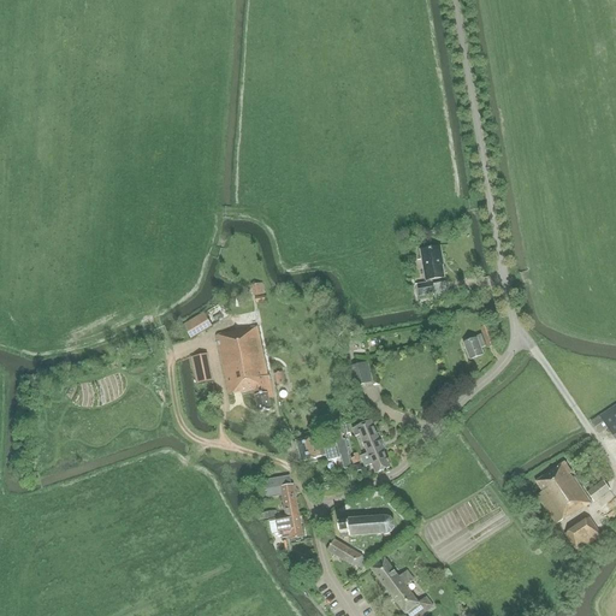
[(442,259),(440,247),(421,250),(426,280),(427,280),(427,284),(419,285),(420,296),(434,294),(432,283),(432,280),(444,278),(442,266),(440,266),(439,259),(442,259)]
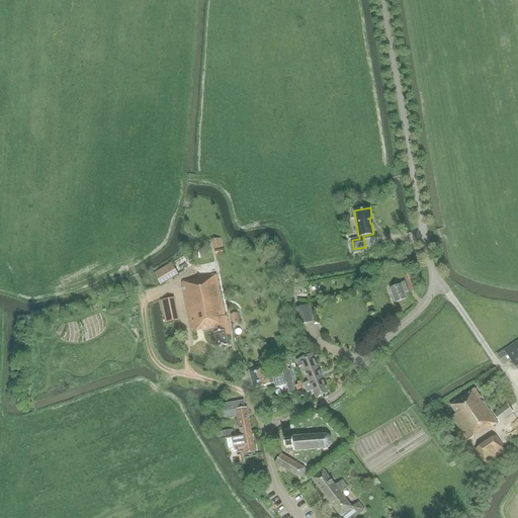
[(179,274),(171,262),(155,273),(162,284),(179,274)]
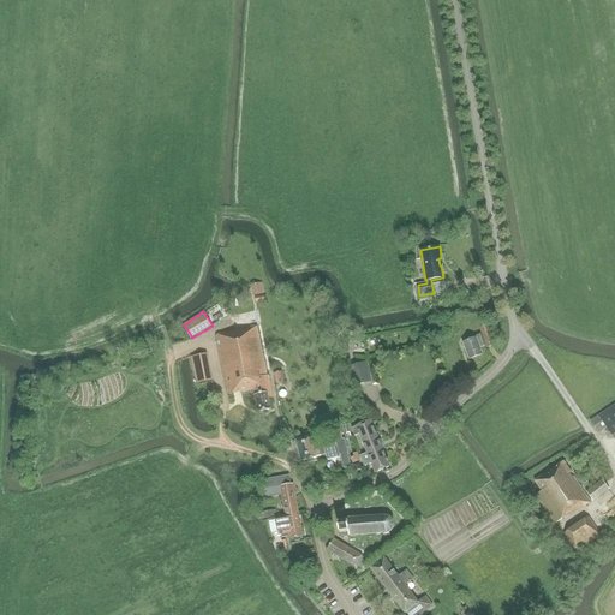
[(488,347),(495,345),(489,326),(481,328),(488,347)]
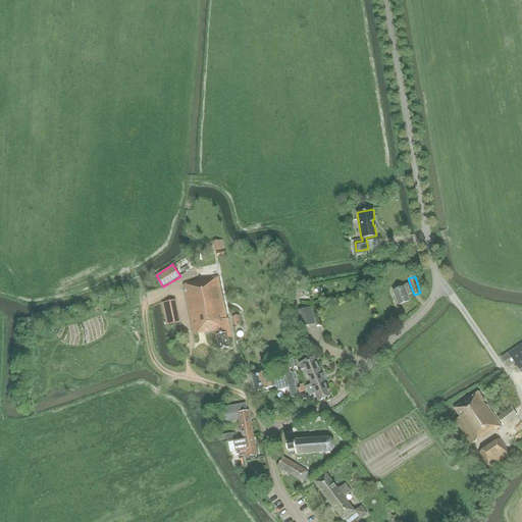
[(218,277),(184,284),(194,334),(204,332),(205,333),(216,331),(219,350),(230,348),(228,337),(232,337),(227,316),(226,316),(218,277)]
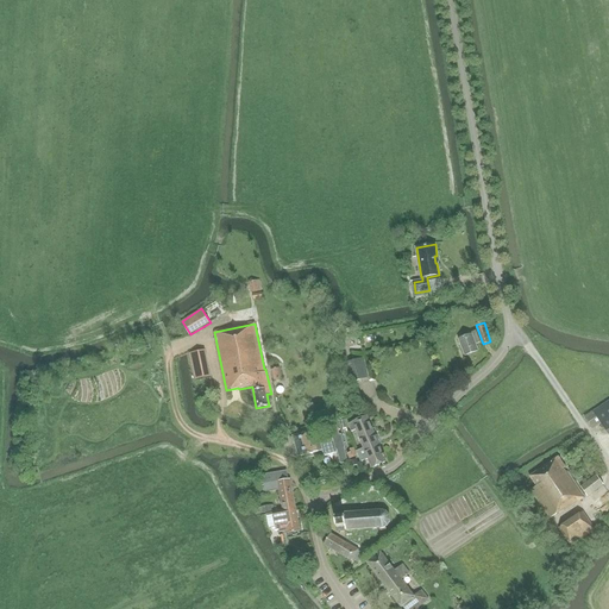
[(471,334),(459,339),(465,356),(478,351),(476,344),(481,343),(476,331),(471,333),(471,334)]
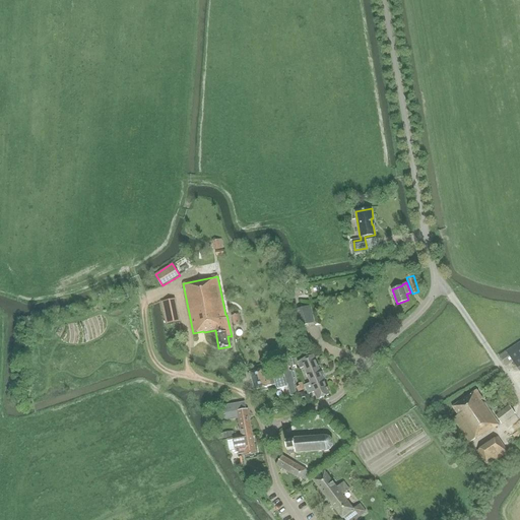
[(180,322),(175,299),(161,302),(166,325),(180,322)]
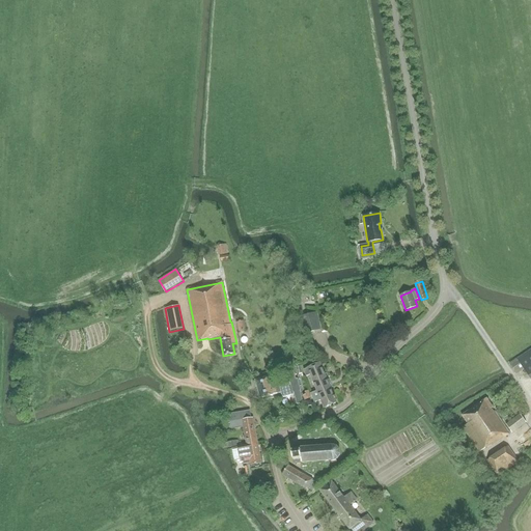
[(306,334),(322,330),(316,312),(301,316),(306,334)]
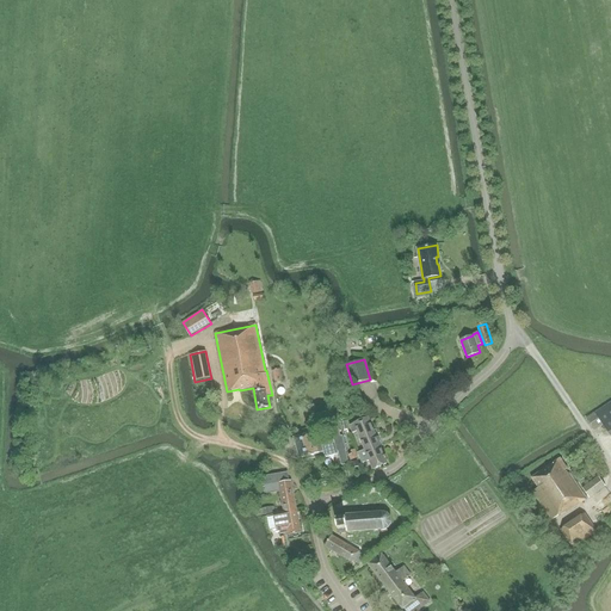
[(275,382),(282,381),(281,370),(273,371),(272,371),(275,382)]
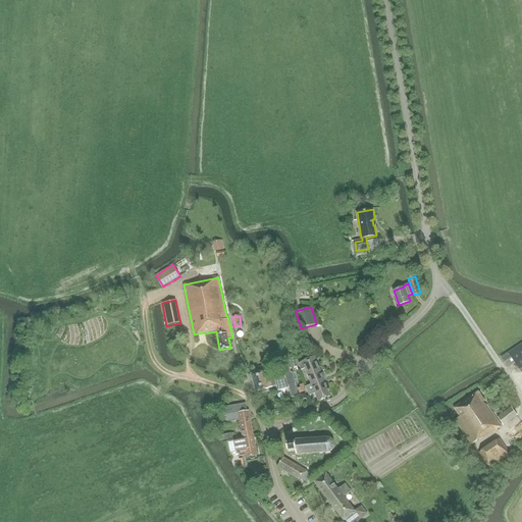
[(521,344),(502,358),(508,368),(515,363),(521,372),(521,344)]
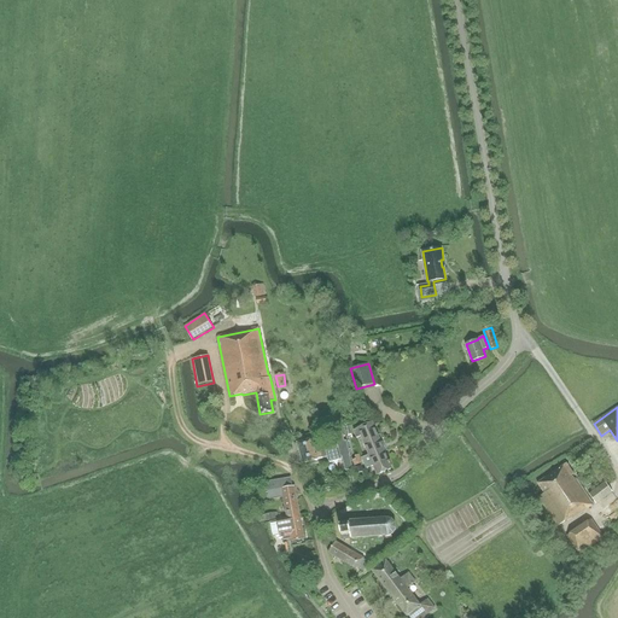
[(369,455),(362,458),(367,470),(374,466),(378,474),(391,468),(372,424),(354,431),(356,438),(362,436),(369,455)]
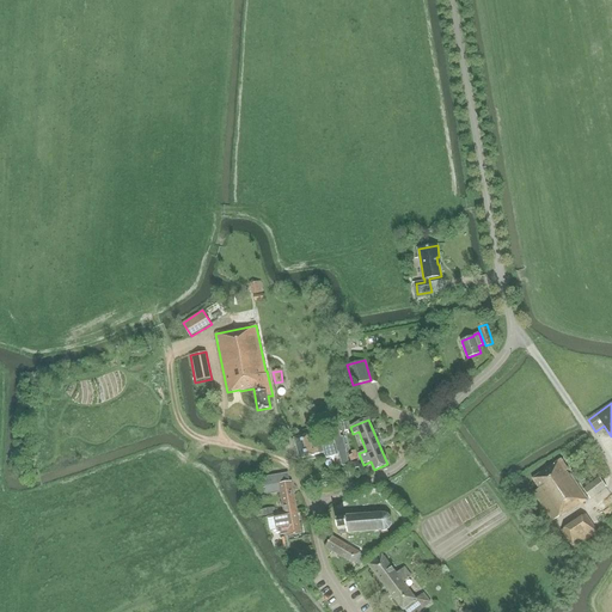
[(314,435),(314,434),(295,439),(300,459),(325,452),(326,458),(338,454),(342,466),(350,464),(346,451),(347,451),(343,436),(341,436),(338,426),(328,429),(330,436),(322,439),(320,434),(314,435)]
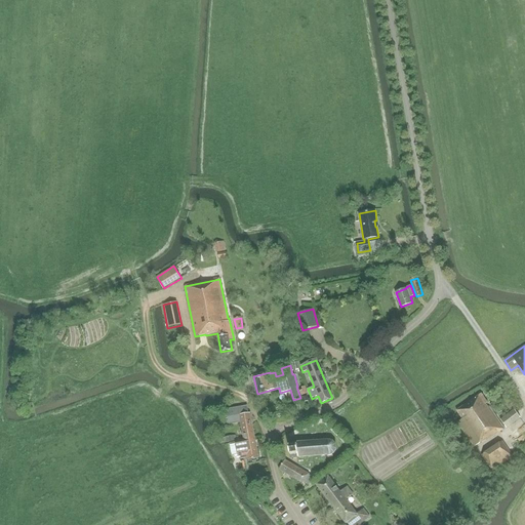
[(462,419),(457,422),(474,447),(485,439),(486,441),(503,429),(489,407),(488,407),(485,404),(487,403),(481,394),(456,411),(462,419)]
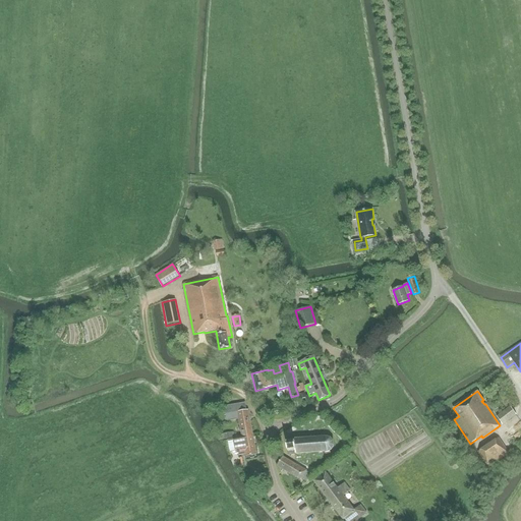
[(242,437),(253,435),(248,410),(246,410),(245,402),(225,406),(227,421),(239,419),(242,437)]
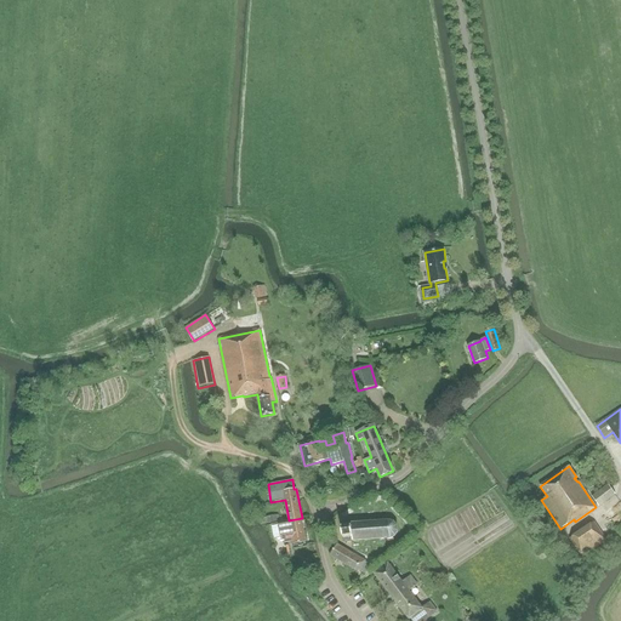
[(599,507),(616,495),(609,484),(592,496),(599,507)]
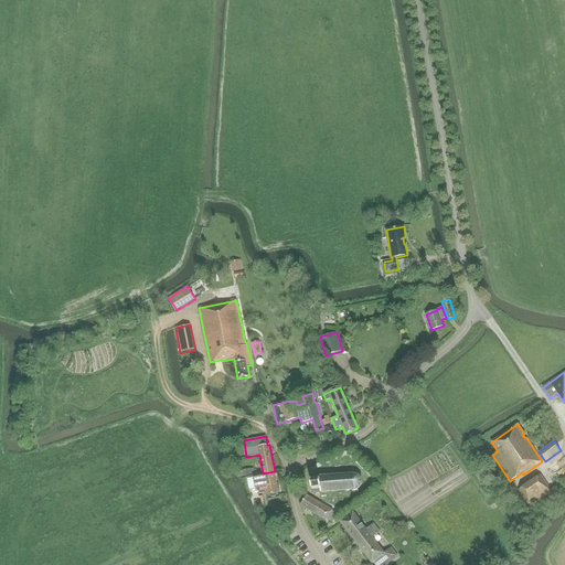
[(278,493),(275,471),(263,473),(254,476),(256,491),(266,489),(267,496),(278,493)]
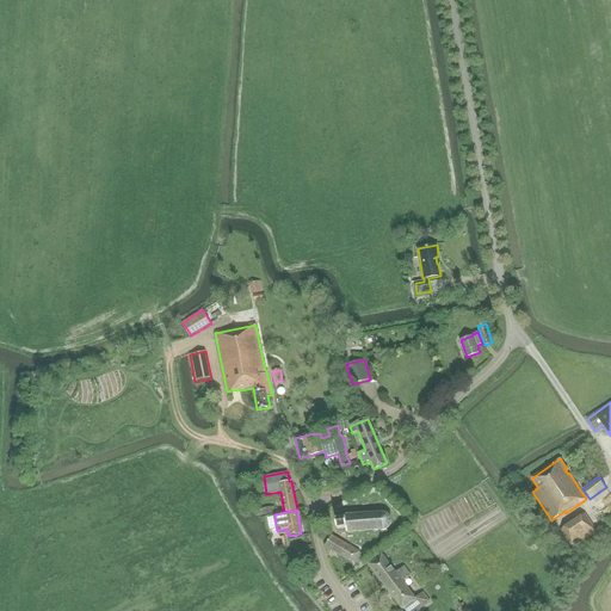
[(387,513),(382,512),(369,513),(357,514),(345,516),(337,516),(337,520),(338,530),(338,534),(346,532),(384,529),(388,528),(389,528),(389,526),(392,523),(390,518),(392,518),(390,517),(388,514),(387,513)]
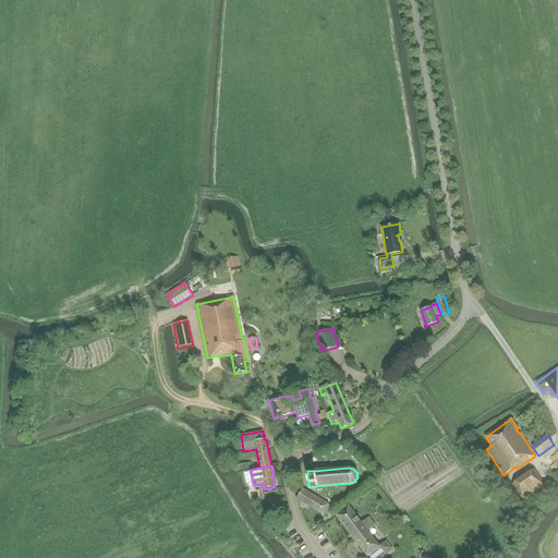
[(523,500),(546,486),(534,469),(512,484),(523,500)]
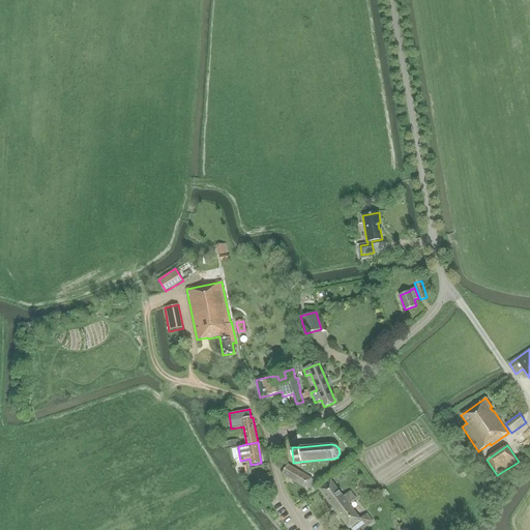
[(481,473),(487,470),(481,462),(476,465),(481,473)]
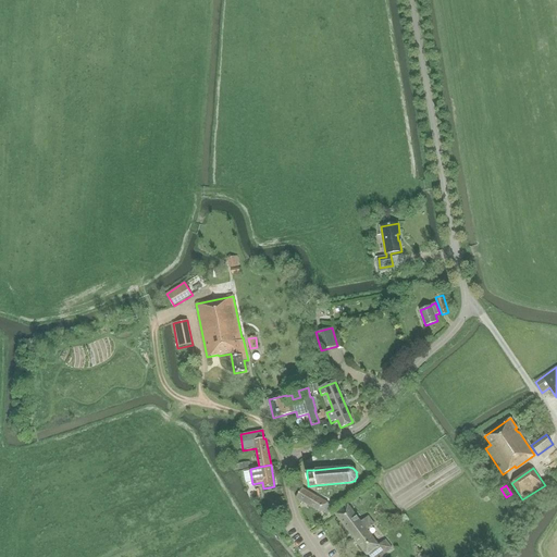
[(327,504),(302,489),(296,498),(322,514),(323,512),(327,516),(333,506),(327,504)]
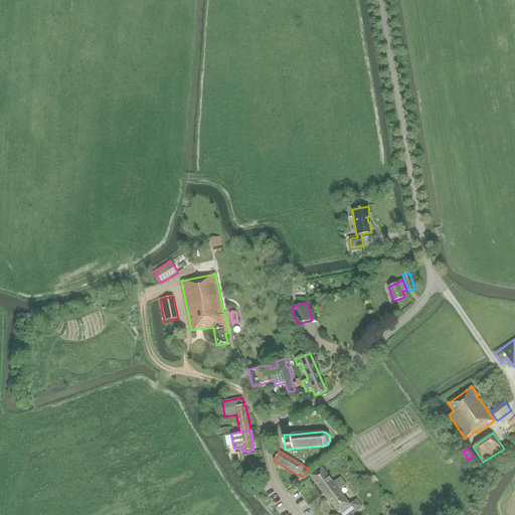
[(339,491),(344,487),(346,485),(340,477),(333,483),(322,467),(311,476),(339,514),(341,513),(342,514),(352,514),(362,507),(356,499),(350,504),(339,491)]
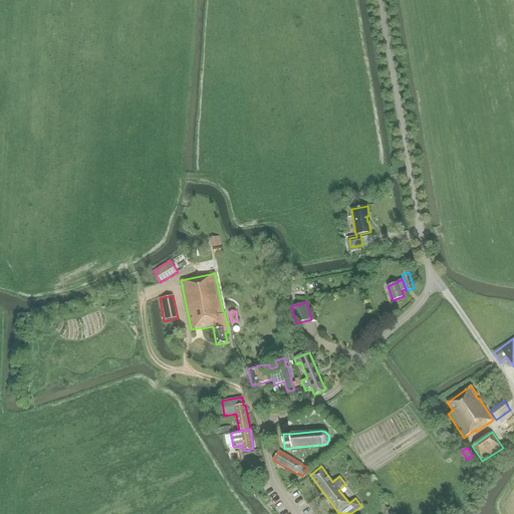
[(248,479),(259,474),(256,467),(245,472),(248,479)]
